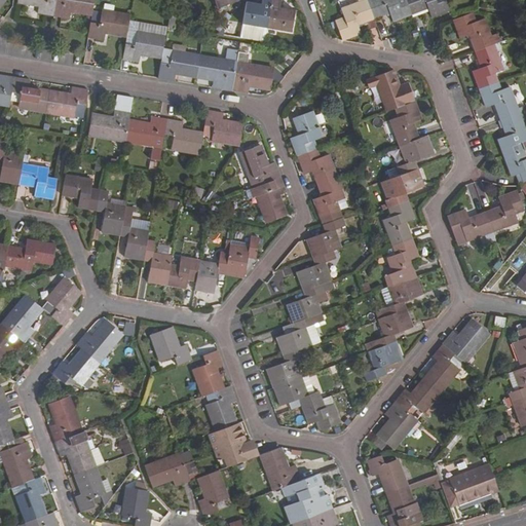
[(52,15),(54,0),(16,0),(16,1),(38,5),(37,12),(52,15)]
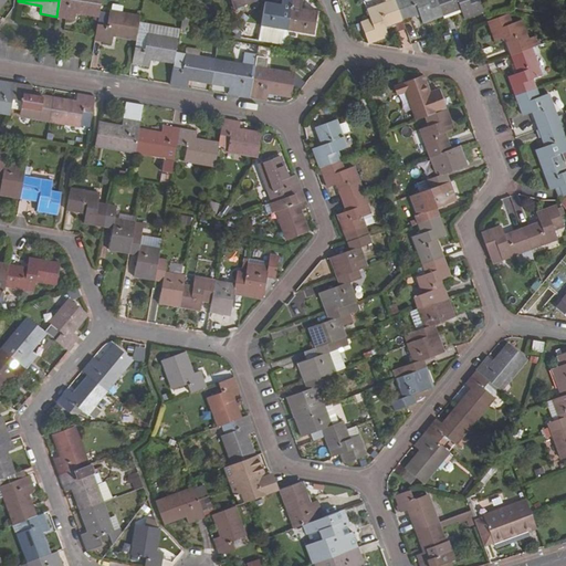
[(98,14),(100,0),(59,0),(56,17),(73,20),(75,11),(98,14)]
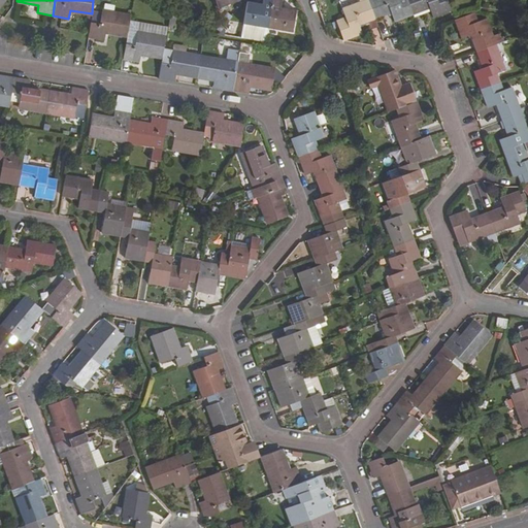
[(246,1),(240,38),(265,42),(267,27),(272,0),(262,0),(262,4),(246,1)]
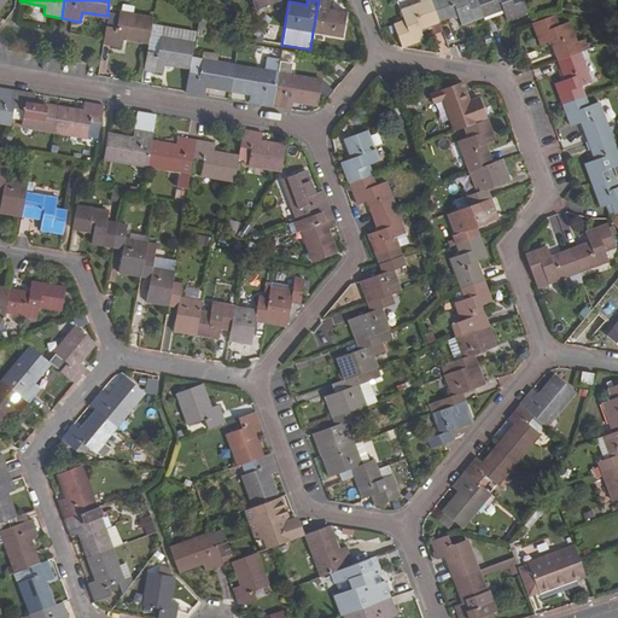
[(328,7),(330,0),(319,0),(313,31),(342,38),(347,11),(328,7)]
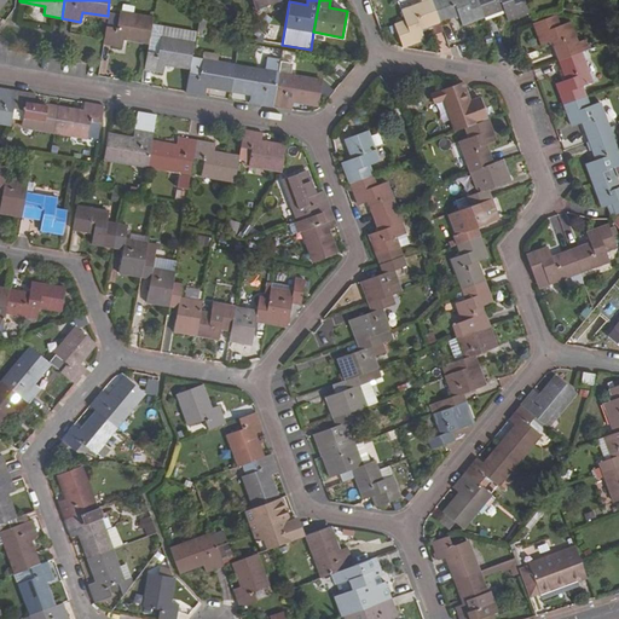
[(423,39),(420,28),(439,21),(431,0),(427,0),(401,10),(405,19),(394,24),(403,46),(423,39)]
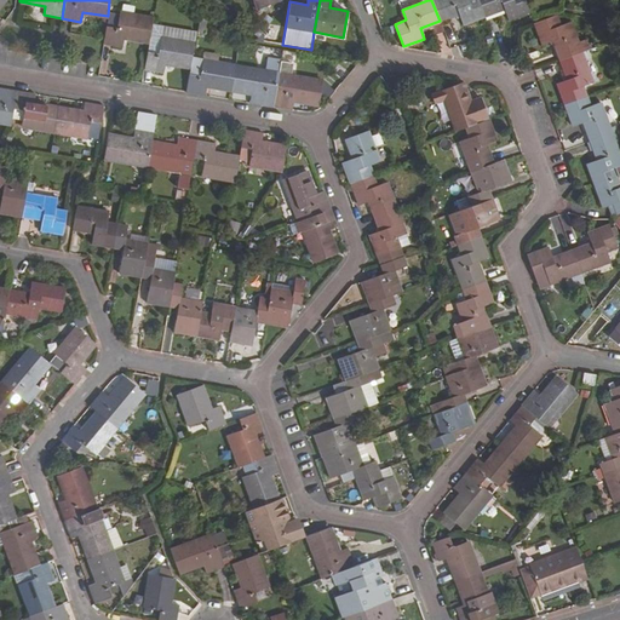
[(460,13),(464,24),(484,16),(478,0),(431,0),(440,21),(460,13)]
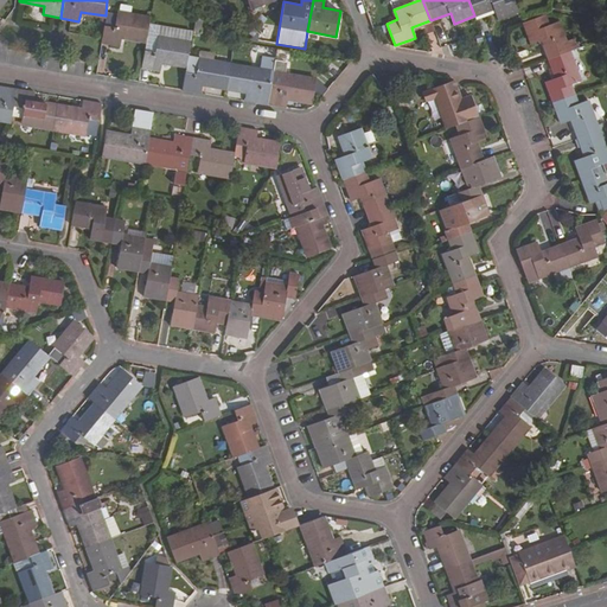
[(494,8),(498,19),(519,11),(515,0),(468,0),(474,16),(494,8)]
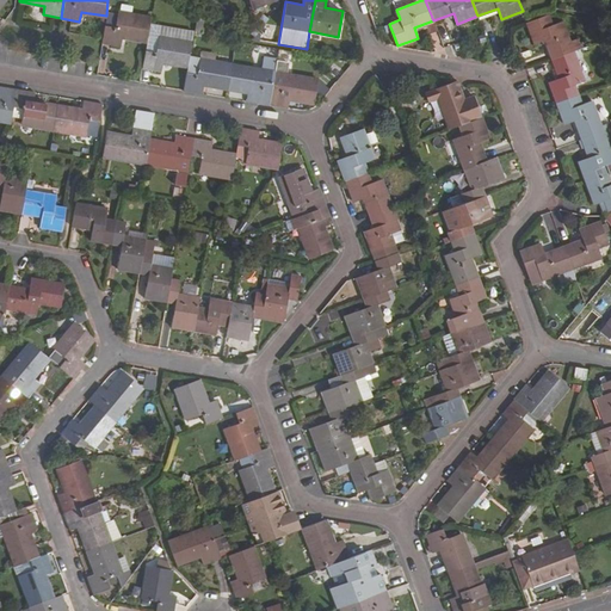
[(118,12),(115,28),(104,25),(102,38),(102,43),(119,47),(121,37),(146,41),(150,18),(118,12)]
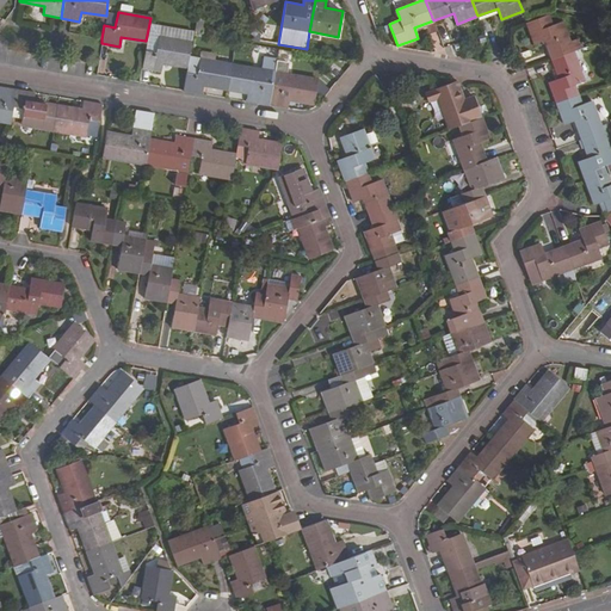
[(563,22),(553,25),(549,16),(526,23),(535,43),(544,41),(551,60),(574,51),(584,48),(580,38),(571,42),(563,22)]
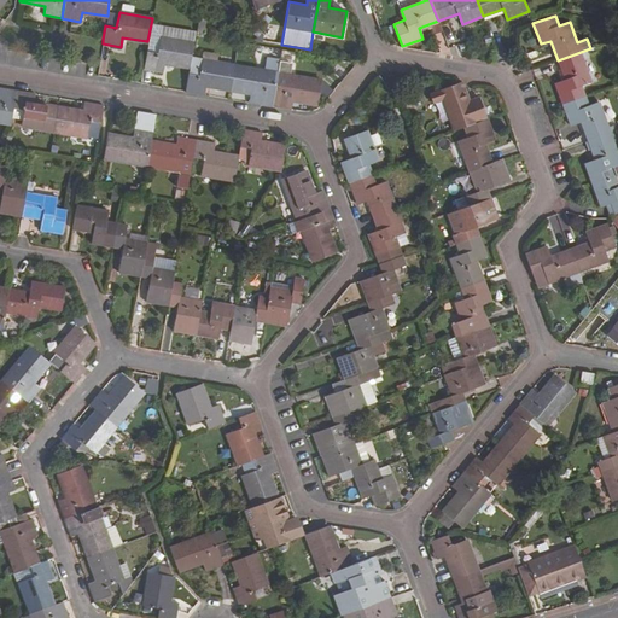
[(162,73),(163,63),(188,66),(192,44),(159,38),(156,53),(146,52),(143,69),(162,73)]
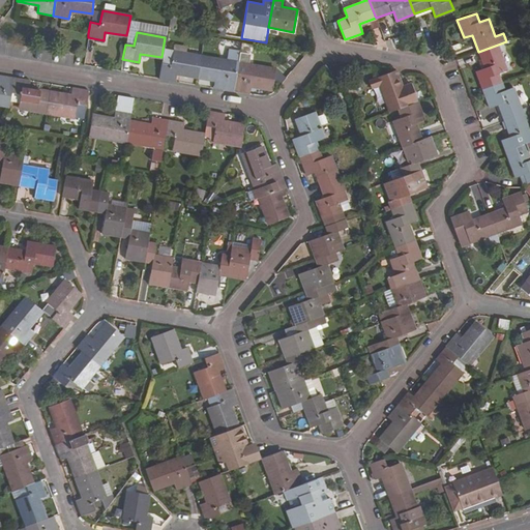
[(484,68),(476,71),(482,89),(502,82),(499,74),(507,70),(498,45),(478,52),(484,68)]
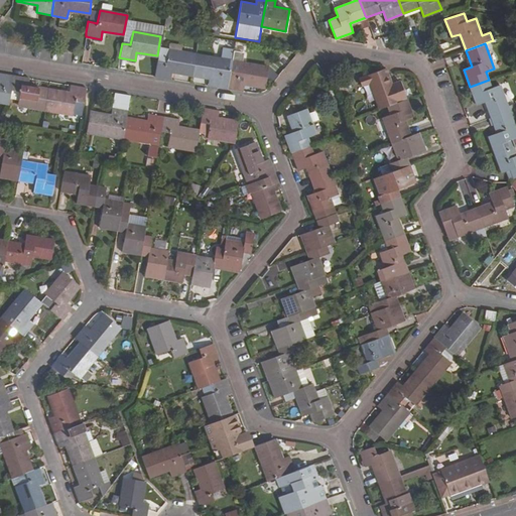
[(168,50),(165,63),(156,61),(154,77),(169,80),(171,71),(191,75),(196,54),(168,50)]
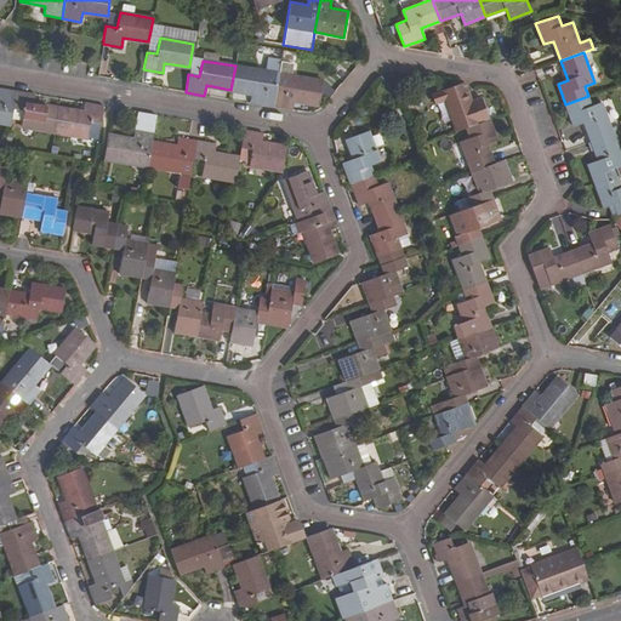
[(231,90),(256,95),(255,104),(273,108),(277,90),(279,74),(235,66),(231,90)]
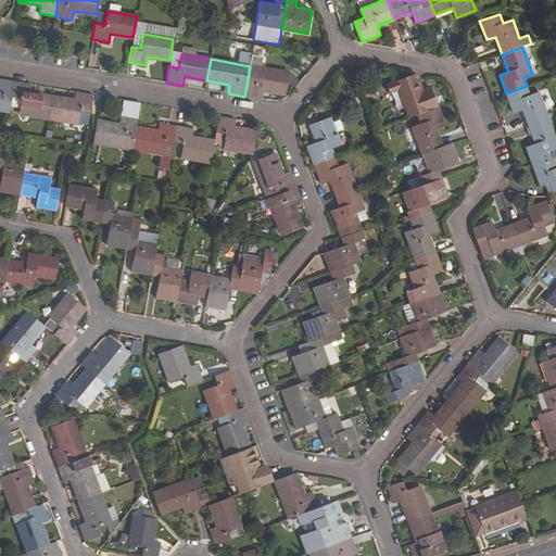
[(286,93),(289,73),(250,66),(248,80),(244,97),(261,99),(262,90),(286,93)]
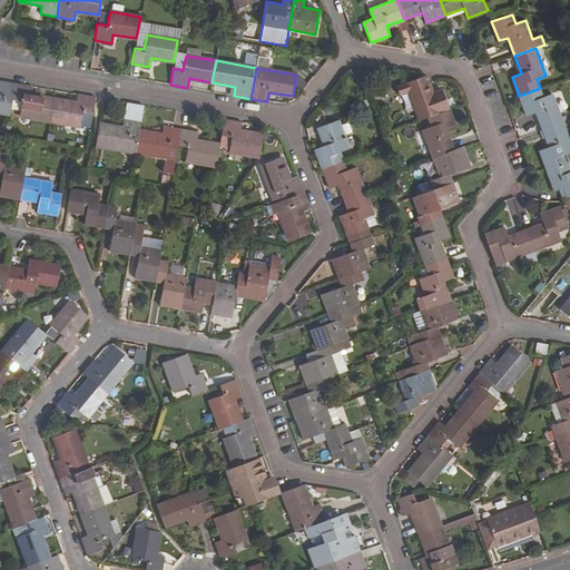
[(419,121),(428,118),(449,110),(442,91),(432,95),(425,76),(404,84),(395,87),(399,96),(408,92),(419,121)]
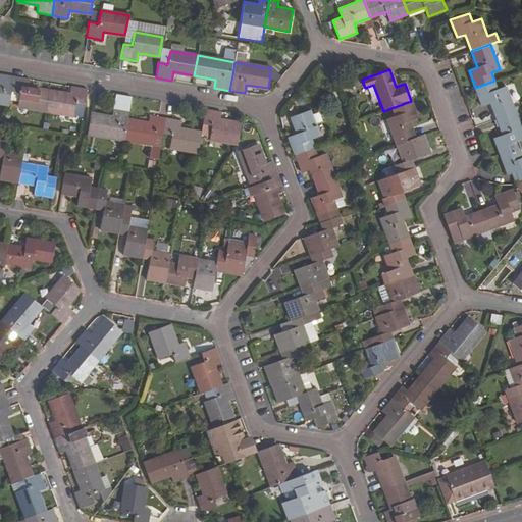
[(0,103),(8,105),(11,92),(13,77),(0,74),(0,103)]
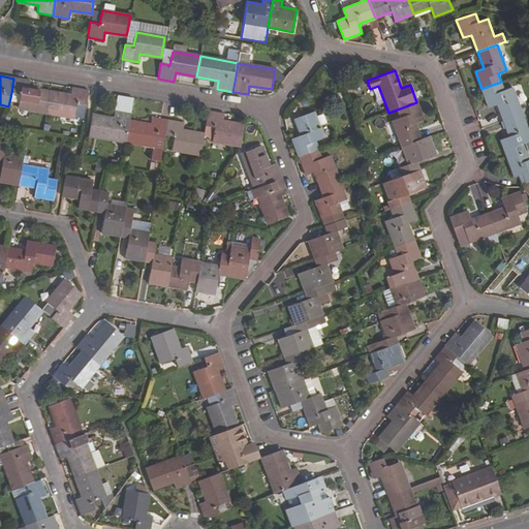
[(50,93),(28,89),(29,81),(13,79),(11,93),(20,95),(18,107),(45,113),(50,93)]
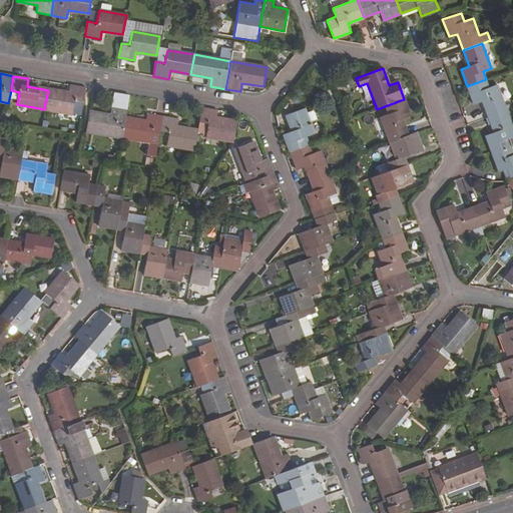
[(474,104),(482,101),(488,117),(506,110),(497,85),(489,88),(486,79),(467,86),(474,104)]
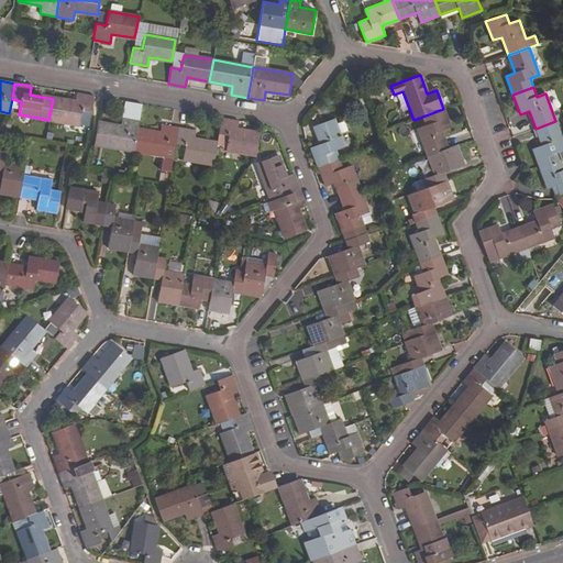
[(78,124),(80,111),(90,112),(94,97),(76,94),(75,102),(53,99),(48,120),(78,125),(78,124)]
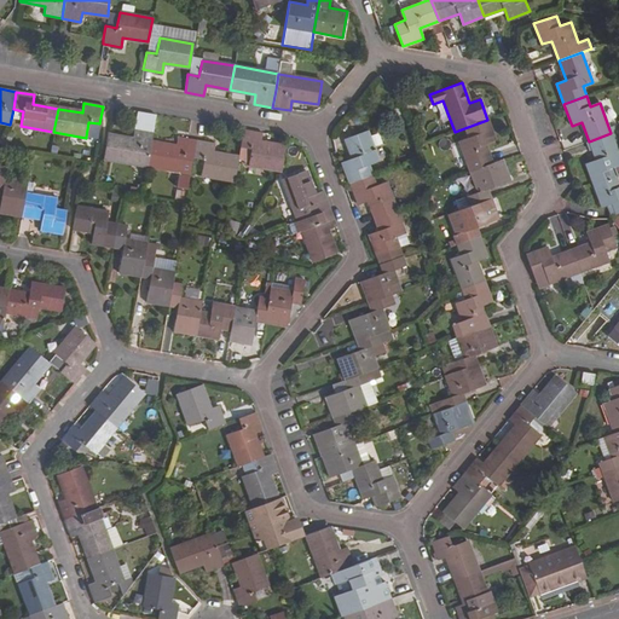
[(485,144),(495,140),(487,120),(464,128),(468,138),(458,143),(469,172),(492,165),(485,144)]
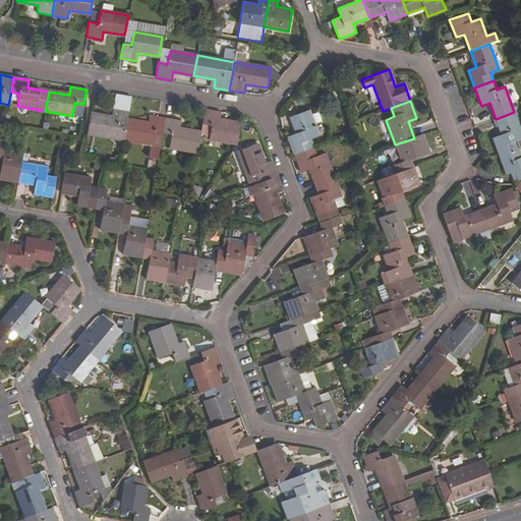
[(81,117),(83,104),(74,103),(72,115),(81,117)]
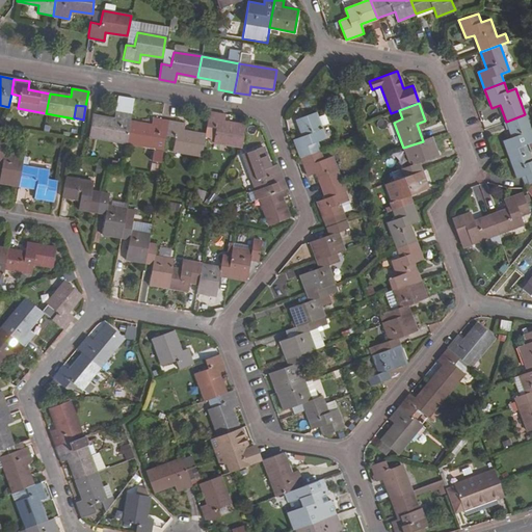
[(113,120),(92,116),(88,136),(117,141),(118,137),(127,138),(130,123),(131,114),(114,111),(113,120)]
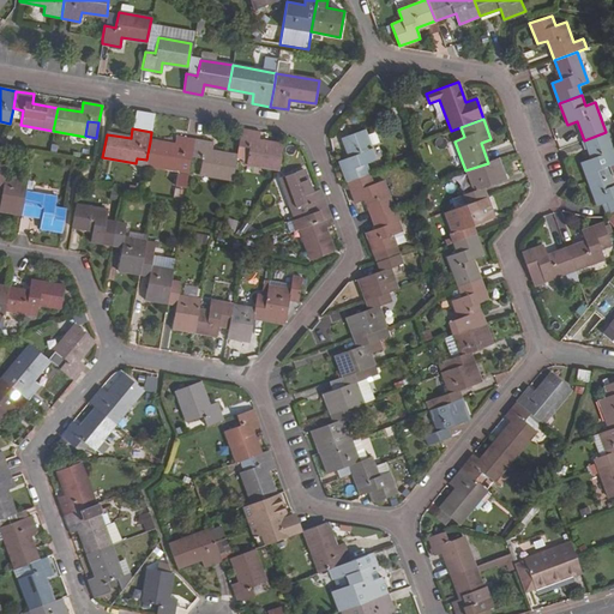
[(283,145),(258,142),(259,132),(241,128),(238,146),(248,148),(246,163),(280,169),(283,145)]
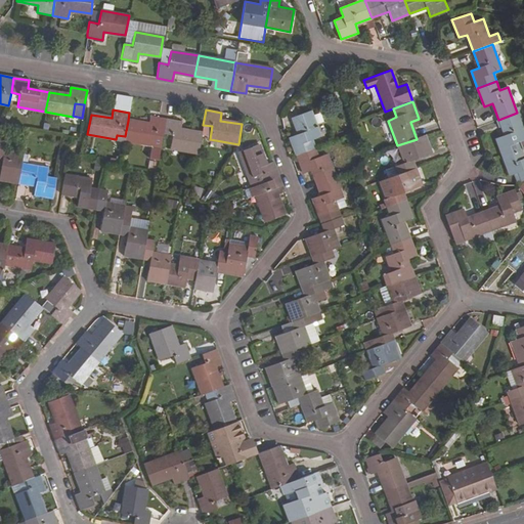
[(311,139),(320,136),(311,111),(292,118),(298,135),(290,138),(296,156),(314,148),(311,139)]
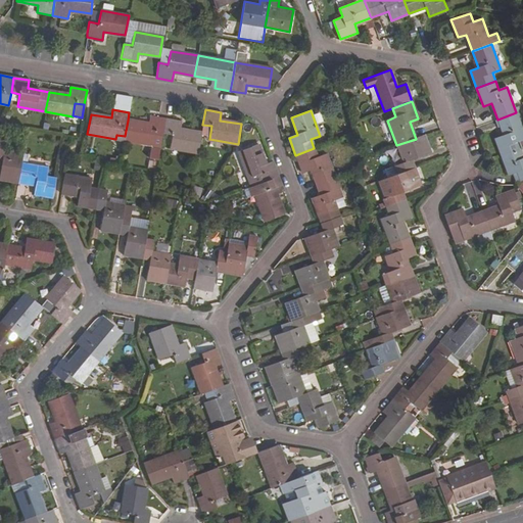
[(517,141),(522,138),(522,131),(516,112),(497,120),(504,136),(494,139),(501,156),(520,149),(517,141)]
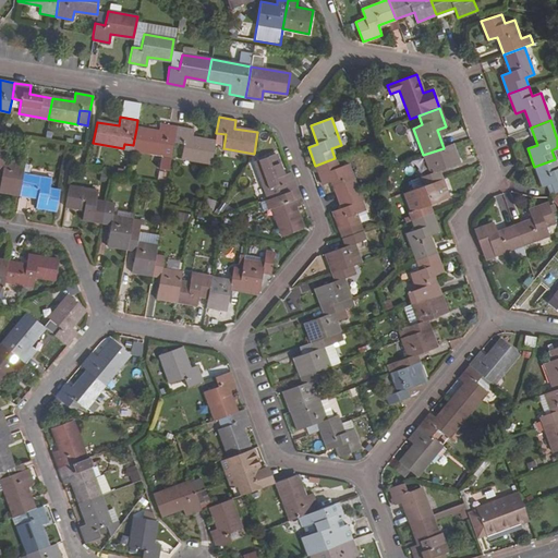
[(159,124),(158,132),(136,129),(132,149),(161,155),(171,157),(174,142),(177,126),(159,124)]
